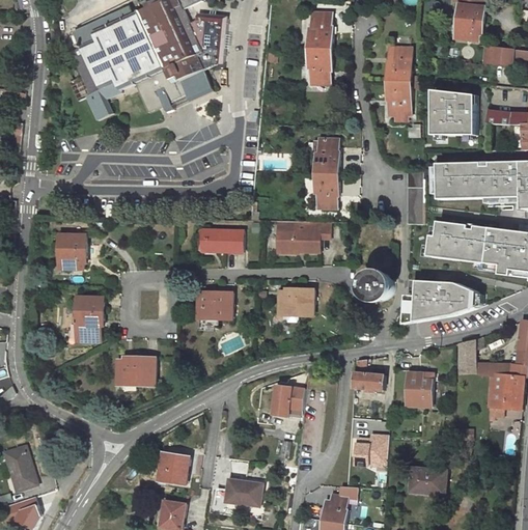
[(129,4),(72,30),(79,46),(70,51),(81,74),(68,80),(78,100),(86,95),(96,118),(113,111),(107,98),(121,90),(120,88),(134,82),(147,111),(162,104),(166,111),(213,89),(203,67),(215,61),(222,62),(226,15),(197,11),(196,18),(189,22),(183,7),(198,0),(144,0),(147,6),(138,10),(139,12),(134,15),(129,4)]
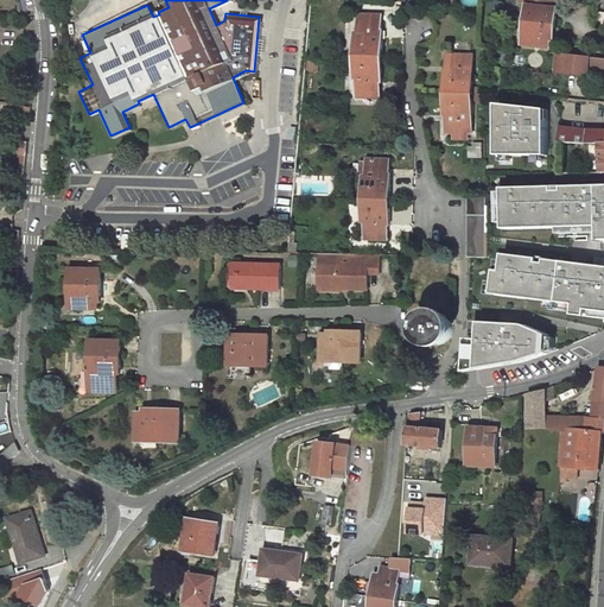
[(525,4),(521,42),(546,44),(547,38),(550,38),(553,7),(552,6),(552,0),(527,0),(527,4),(525,4)]
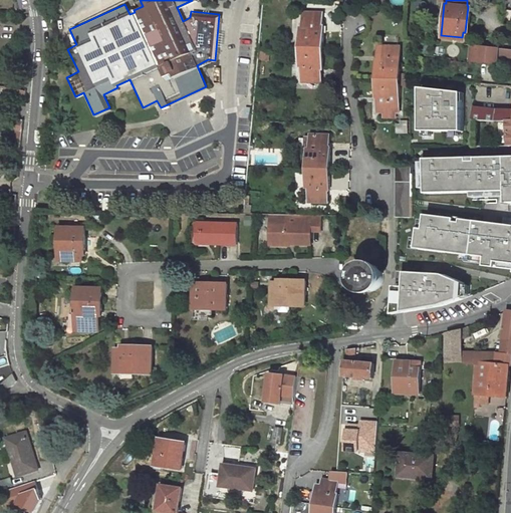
[(320,24),(320,11),(301,10),(301,25),(298,25),(297,66),(300,66),(300,80),(319,80),(319,66),(321,66),(322,24),(320,24)]
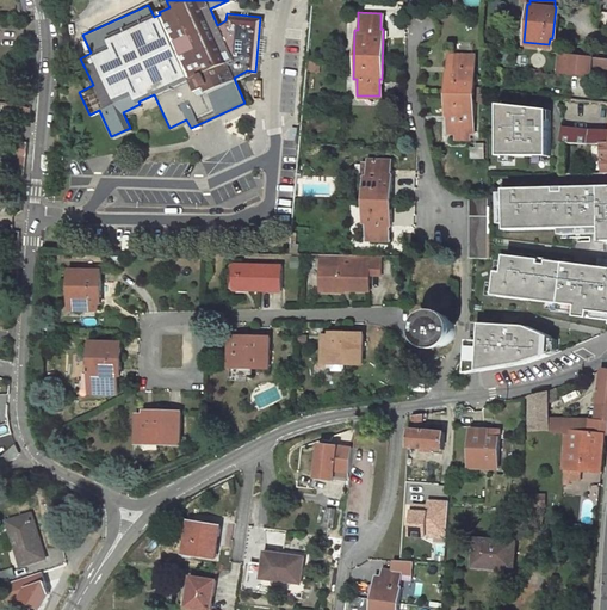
[(606,56),(557,51),(555,68),(590,72),(590,65),(606,66),(606,56)]
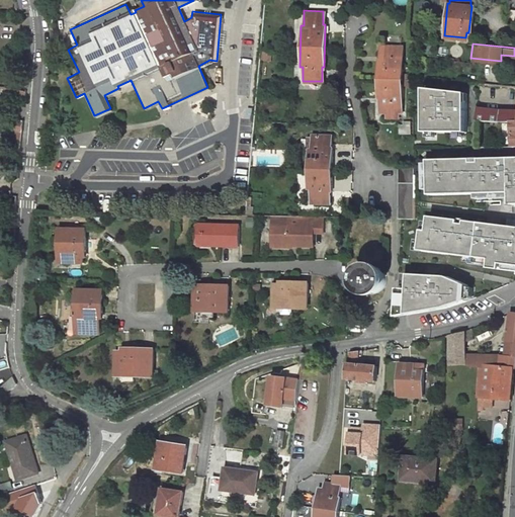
[(401,72),(401,46),(379,45),(379,59),(377,59),(377,96),(378,96),(378,111),(384,111),(398,111),(400,111),(401,85),(401,72)]
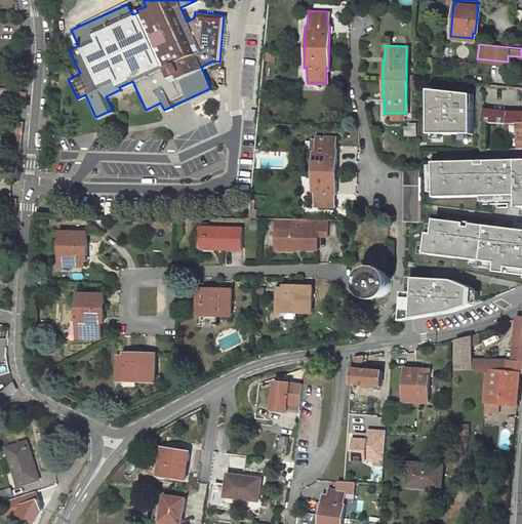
[(23,97),(23,90),(8,88),(7,95),(23,97)]
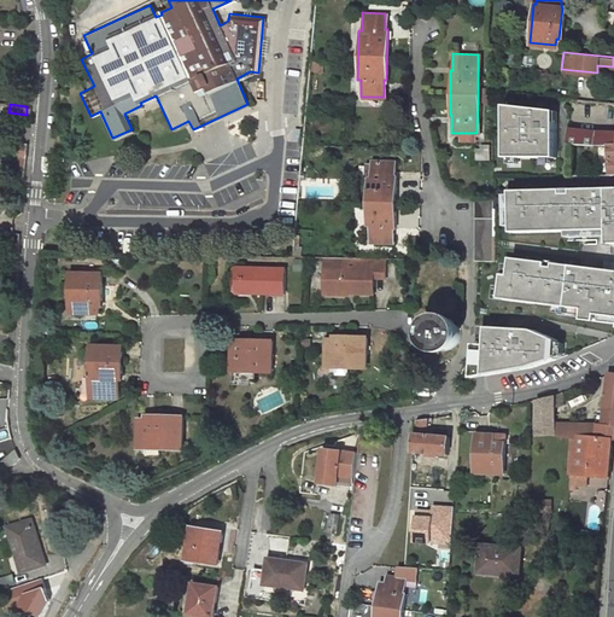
[(554,109),(503,104),(504,156),(555,156),(554,109)]
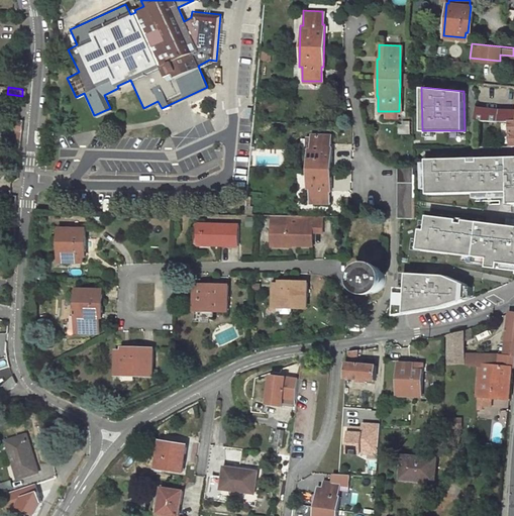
[(498,120),(498,109),(475,106),(475,119),(498,120)]
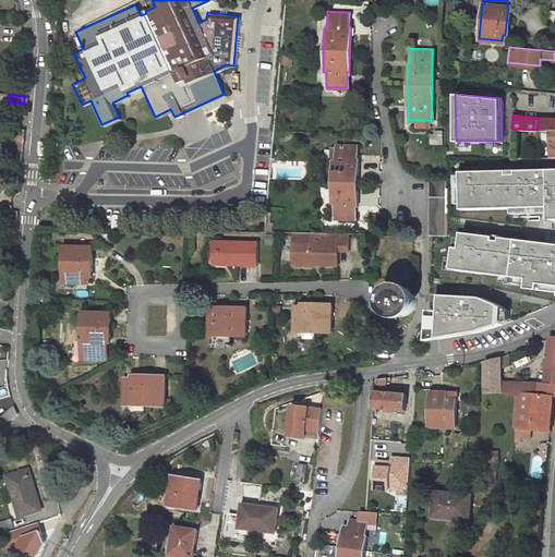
[(554,117),(538,118),(538,130),(549,130),(554,129),(554,117)]
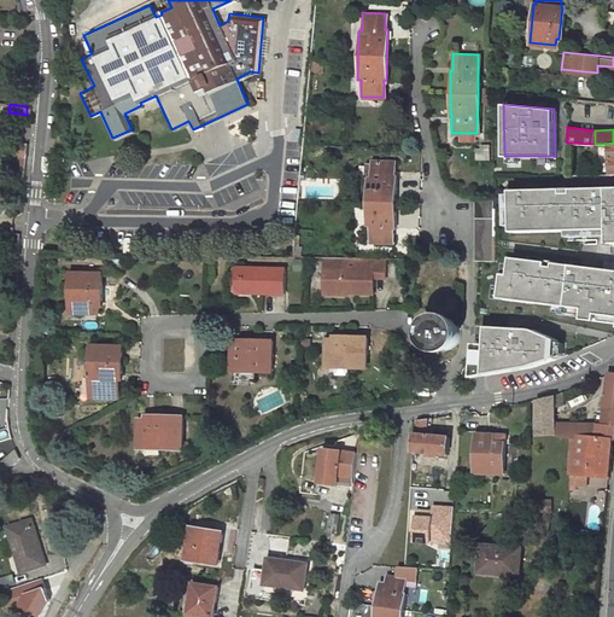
[(24,144),(6,141),(4,152),(16,155),(23,156),(24,144)]
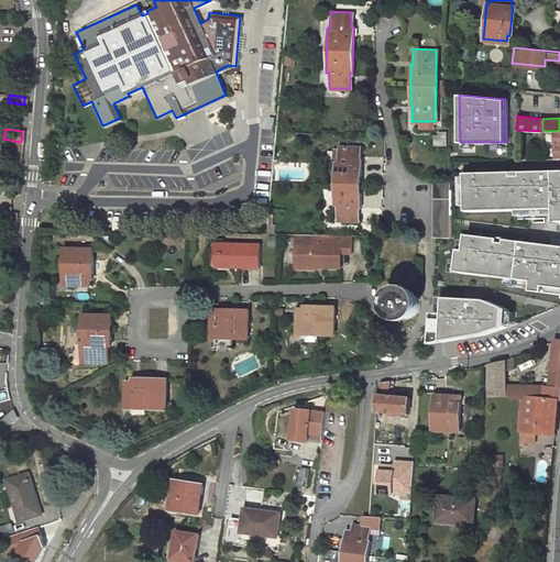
[(359,160),(359,146),(339,146),(339,147),(339,164),(336,164),(336,176),(331,175),(331,191),(335,191),(335,204),(338,205),(338,219),(357,220),(358,207),(359,207),(360,160),(359,160)]
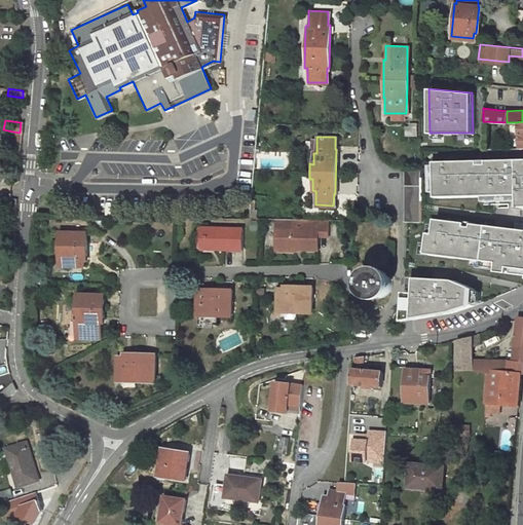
[(522,207),(522,158),(486,159),(486,163),(478,163),(478,159),(434,160),(435,196),(519,194),(519,207),(522,207)]
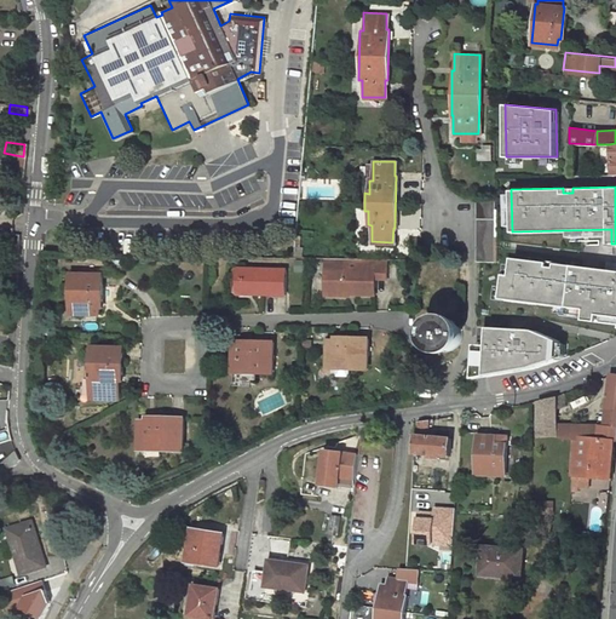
[(493,196),(475,196),(475,261),(493,261),(493,196)]
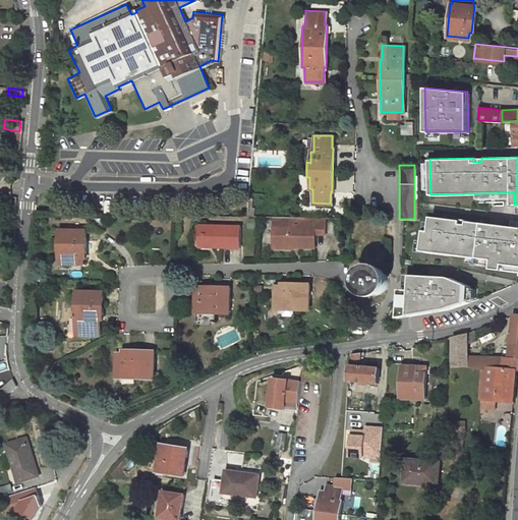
[(285,246),(311,246),(312,232),(322,232),(323,217),(302,216),(301,227),(289,227),(270,227),(269,247),(285,247),(285,246)]
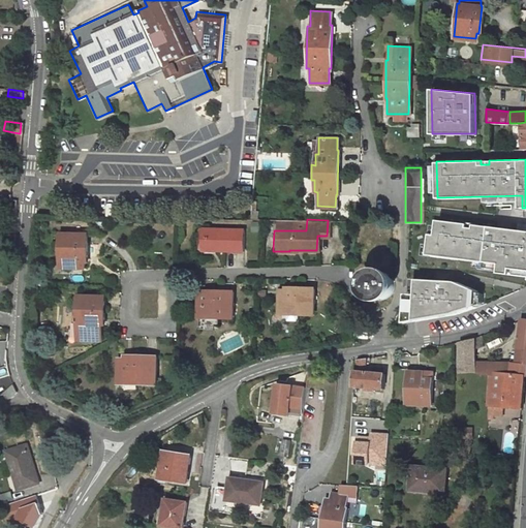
[(274,230),(294,230),(294,219),(274,219),(274,230)]
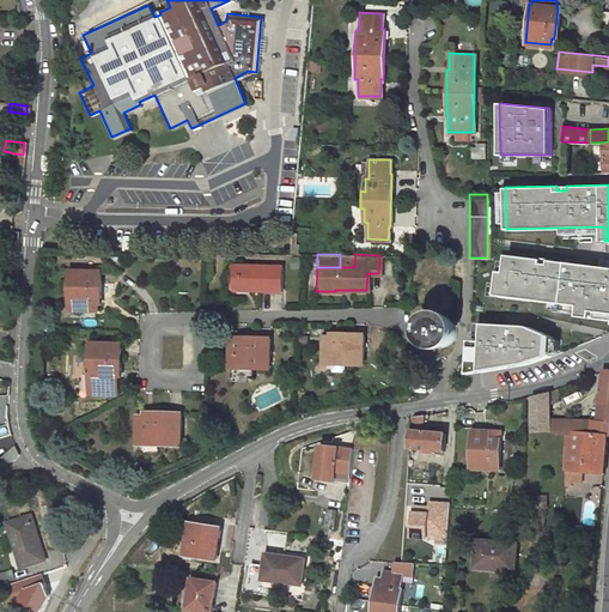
[(418,256),(418,265),(434,266),(436,256),(418,256)]
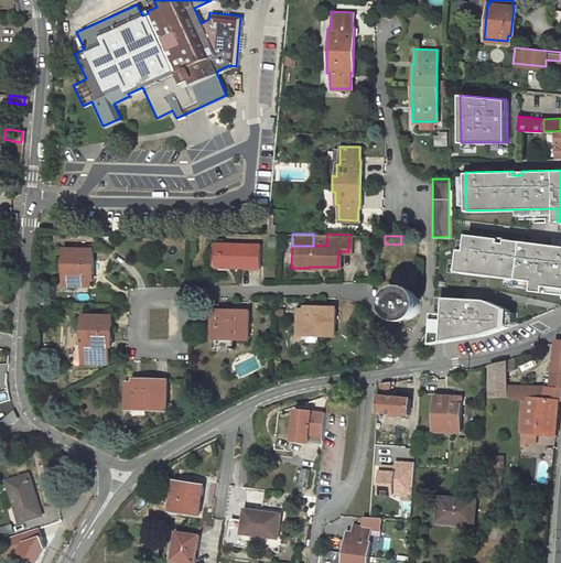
[(465,236),(463,251),(457,250),(454,272),(532,282),(530,292),(560,295),(560,248),(505,240),(504,245),(497,244),(497,239),(465,236)]
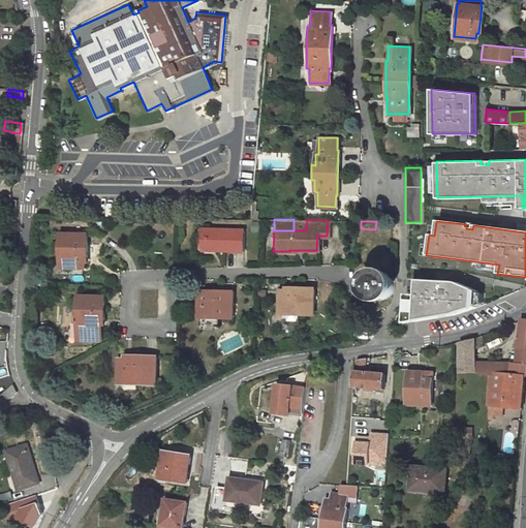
[(241,251),(243,228),(207,226),(206,249),(241,251)]
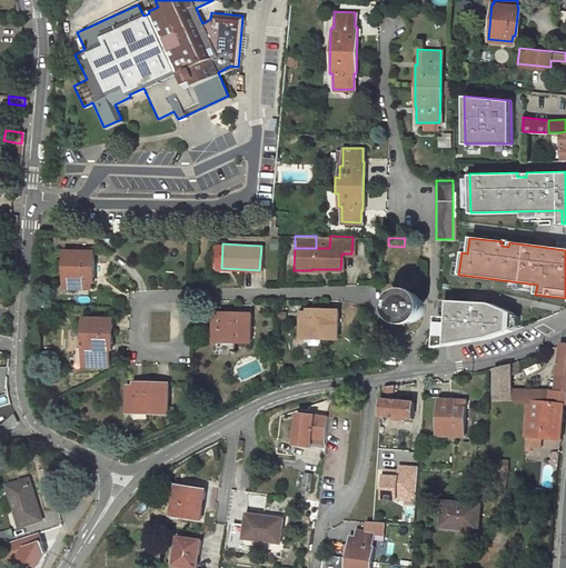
[(92,279),(92,250),(65,250),(63,287),(89,287),(89,279),(92,279)]
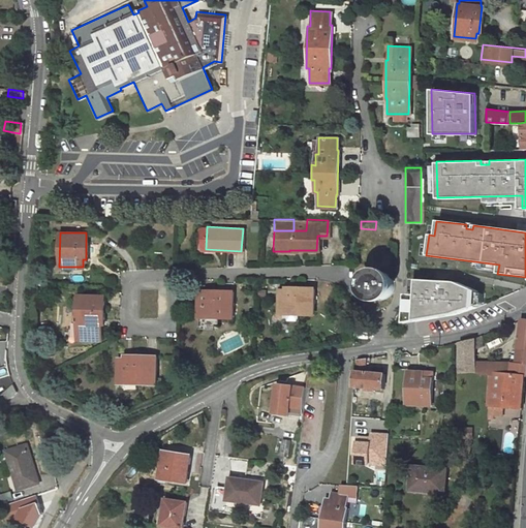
[(383,301),(390,297),(393,292),(395,286),(394,279),(391,273),(384,269),(378,268),(374,268),(369,270),(365,273),(362,277),(361,280),(360,286),(362,292),(365,298),(371,301),(377,302),(383,301)]
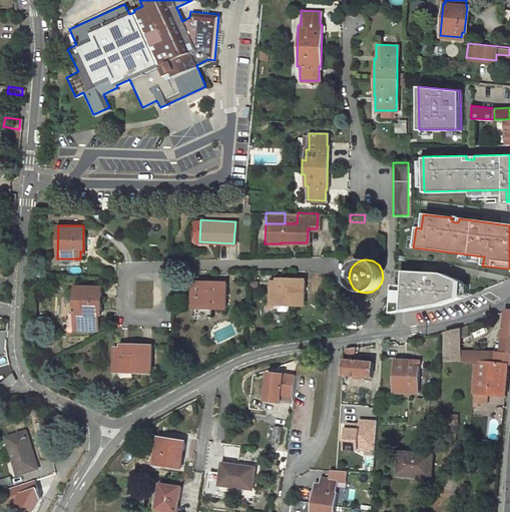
[(391,285),(389,313),(440,305),(461,298),(461,282),(441,274),(403,271),(402,286),(391,285)]
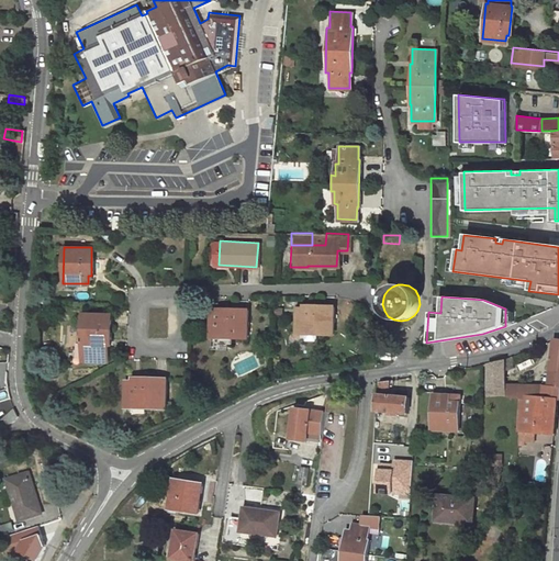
[(333,305),(303,304),(303,306),(295,306),(294,332),(303,333),(303,339),(314,339),(314,333),(332,334),(333,305)]
